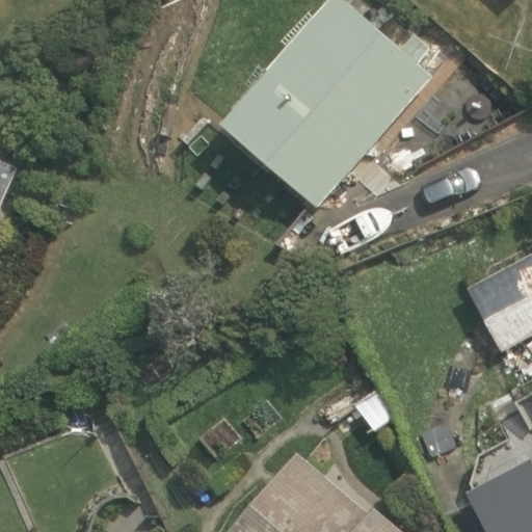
[(328,0),(219,126),(314,209),(425,83),(329,0),(328,0)]
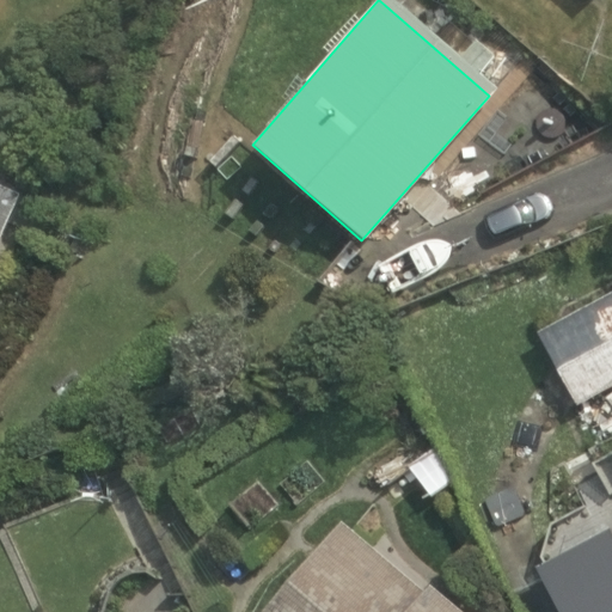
[(0,236),(14,196),(0,191),(0,236)]
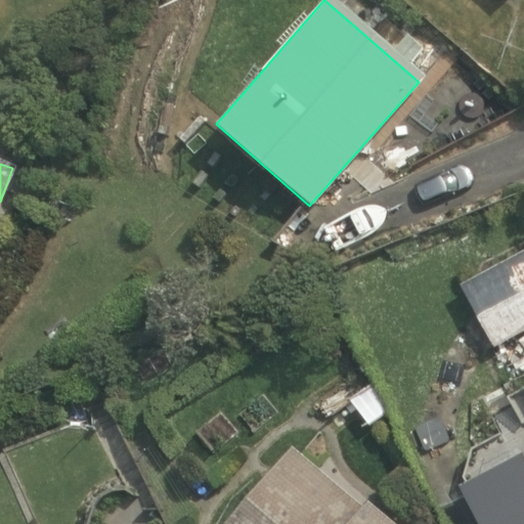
[(523,246),(456,284),(493,349),(523,331),(523,246)]
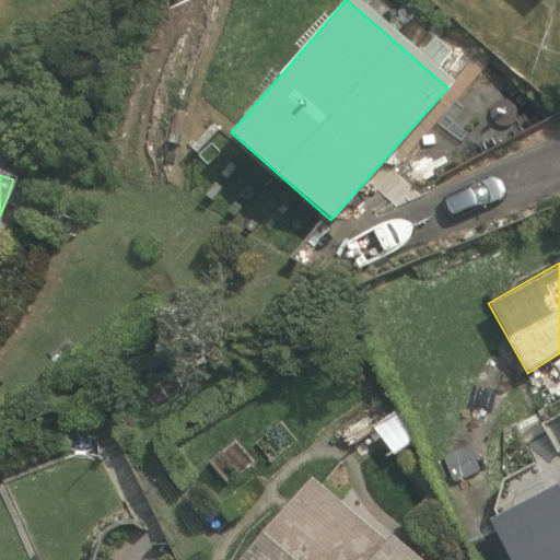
[(559,559),(559,405),(551,411),(559,424),(559,498),(488,543),(498,559),(559,559)]
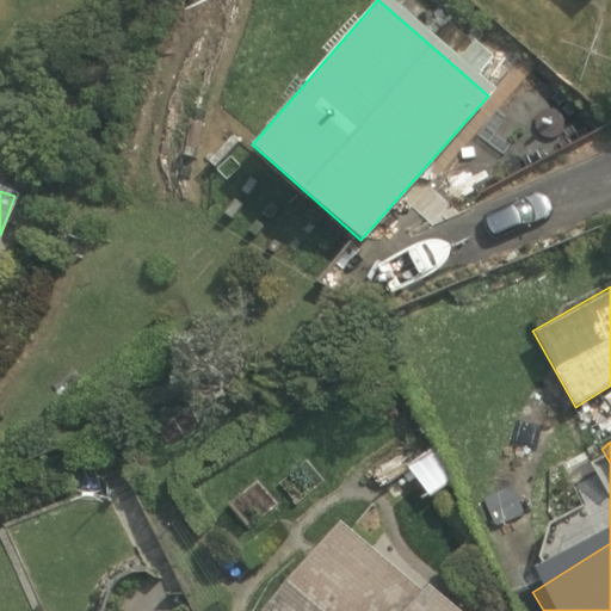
[(444,610),(328,526),(266,610),(444,610)]
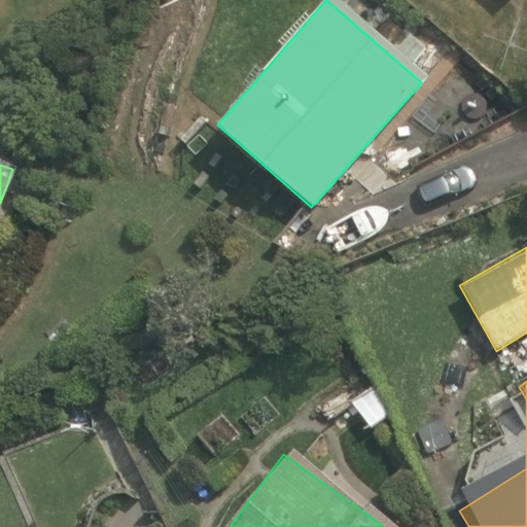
All buildings are outlined.
